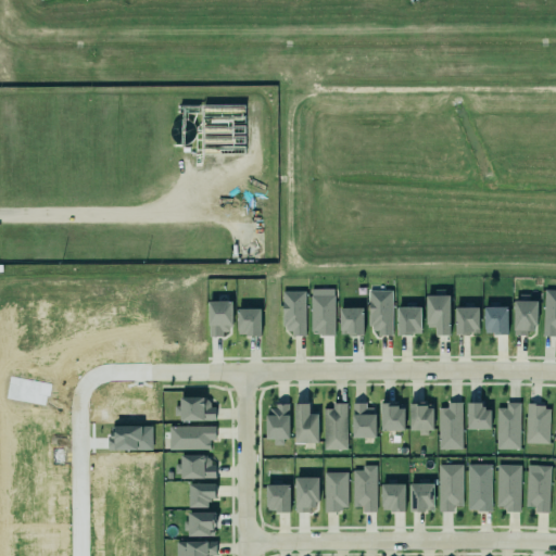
[(333,289),(311,289),(312,336),(335,335),(333,289)]
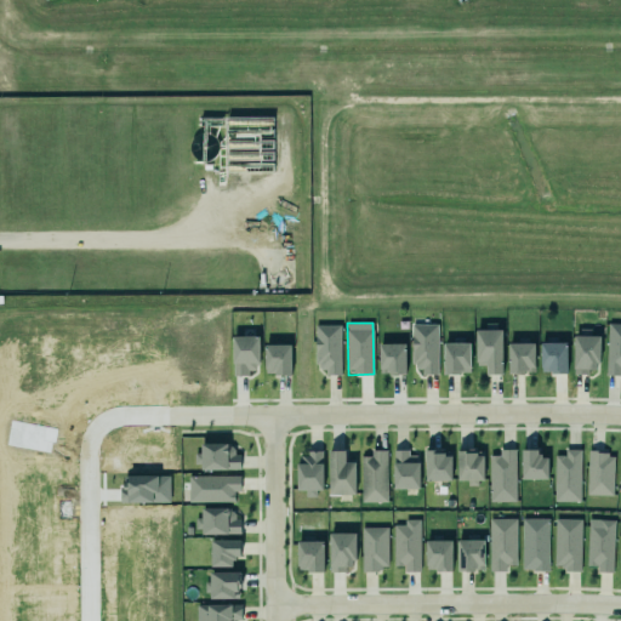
[(607,323),(620,323),(620,369),(620,368),(619,368),(619,375),(616,375),(603,374),(607,323)]
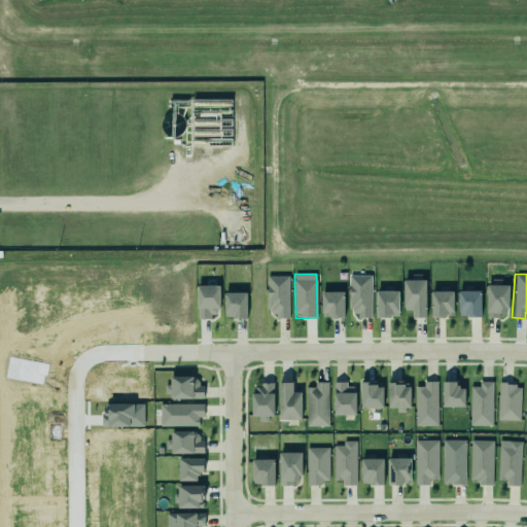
[(371,318),(372,276),(349,275),(348,311),(358,311),(358,318),(371,318)]
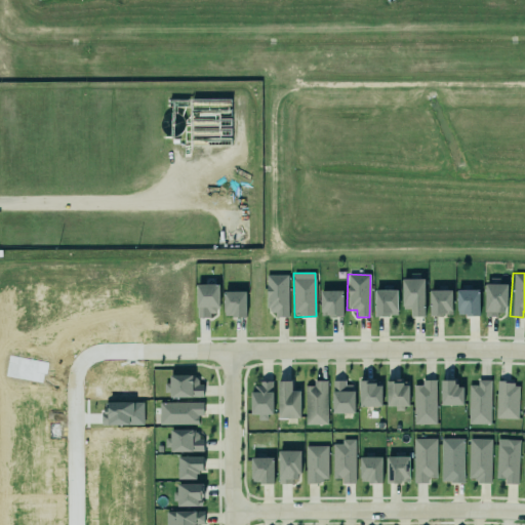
[(288,275),(266,275),(266,311),(275,311),(275,317),(288,317),(288,275)]
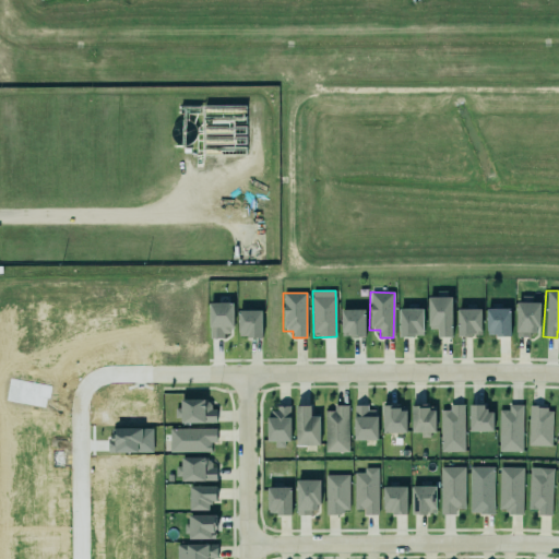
[(428,297),(428,330),(437,329),(437,337),(452,337),(452,297),(428,297)]
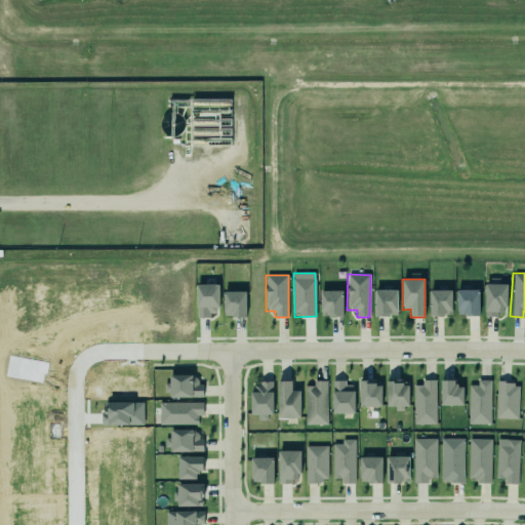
[(483,283),(506,283),(506,306),(502,306),(502,311),(495,311),(495,316),(483,315),(483,283)]
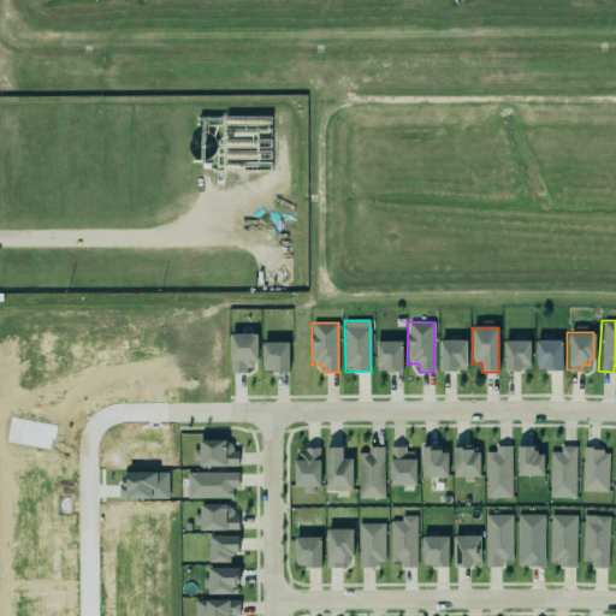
[(255,335),(230,335),(231,371),(256,371),(255,335)]
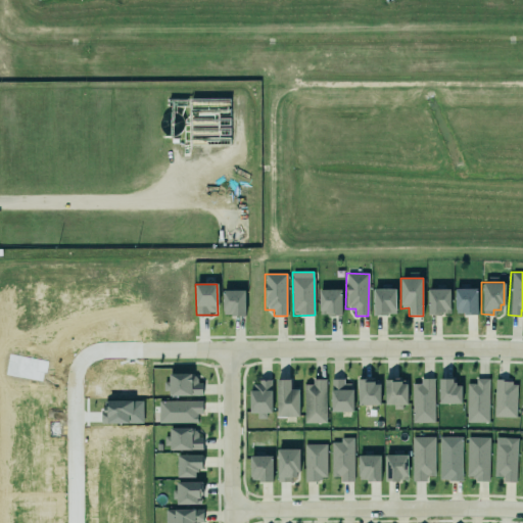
[(456,284),(455,311),(476,312),(477,285),(456,284)]
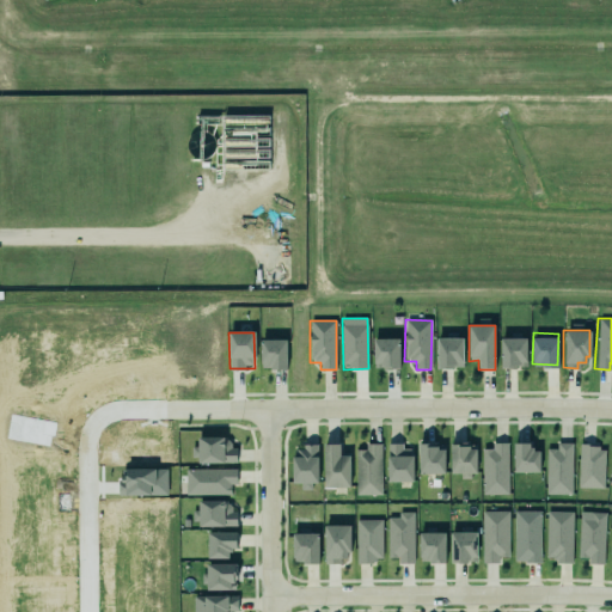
[(374,335),(374,365),(401,365),(401,335),(374,335)]
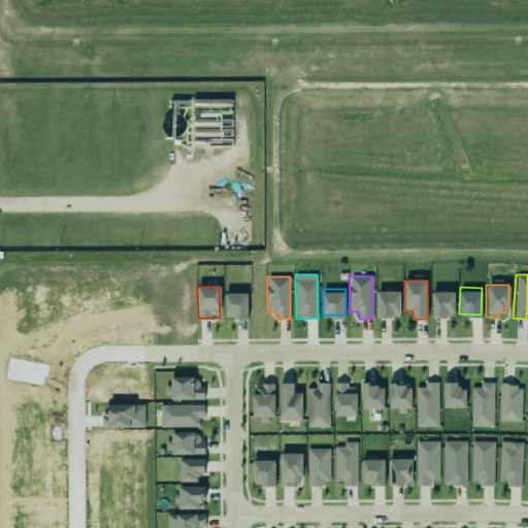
[(374,291),(375,318),(390,318),(390,316),(397,316),(397,312),(397,291),(374,291)]
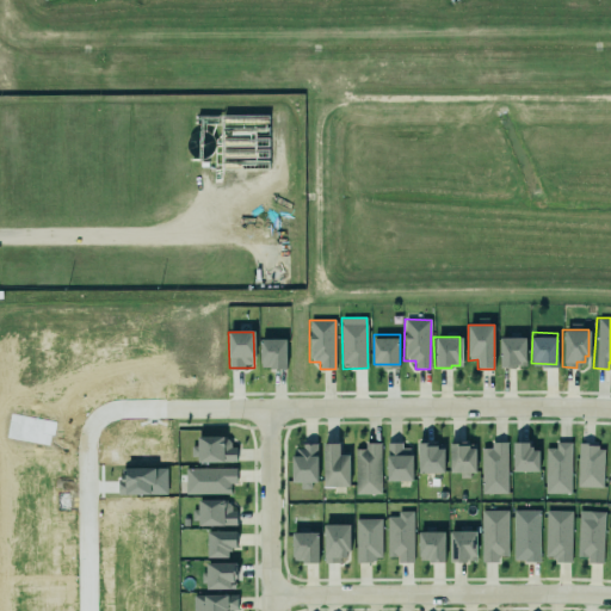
[(258,338),(284,338),(284,369),(267,369),(267,366),(259,366),(258,338)]
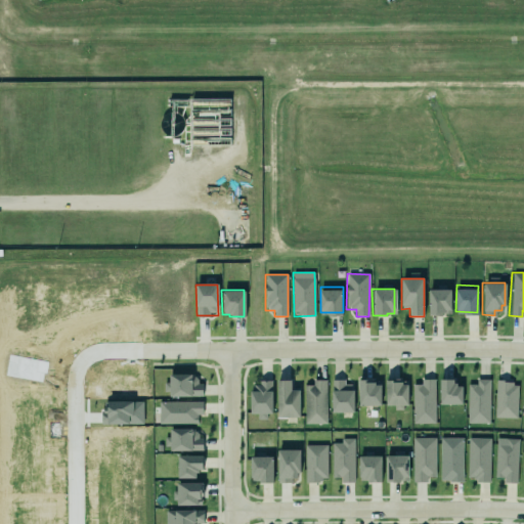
[(450,290),(429,290),(429,315),(450,315),(450,290)]
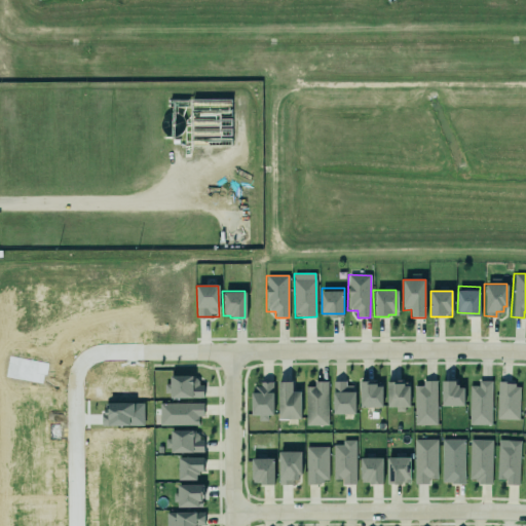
[(203,398),(203,385),(196,384),(196,376),(171,376),(171,384),(164,384),(164,397),(203,398)]
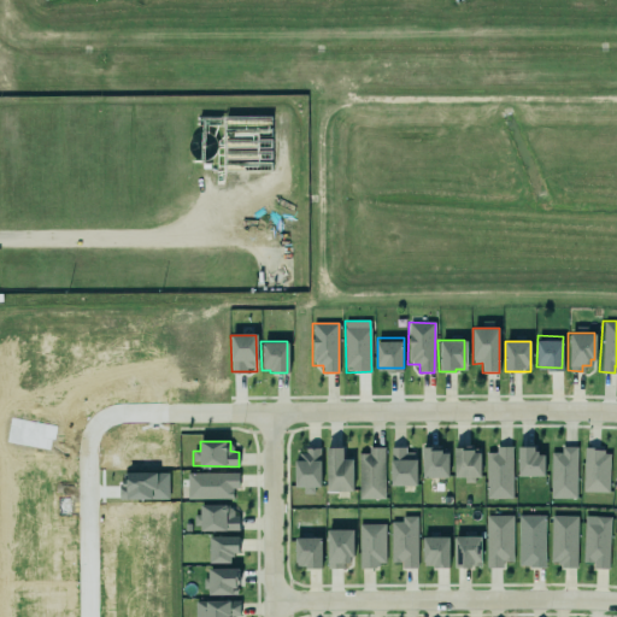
[(357,451),(366,451),(366,444),(376,444),(381,445),(382,495),(358,497),(357,451)]
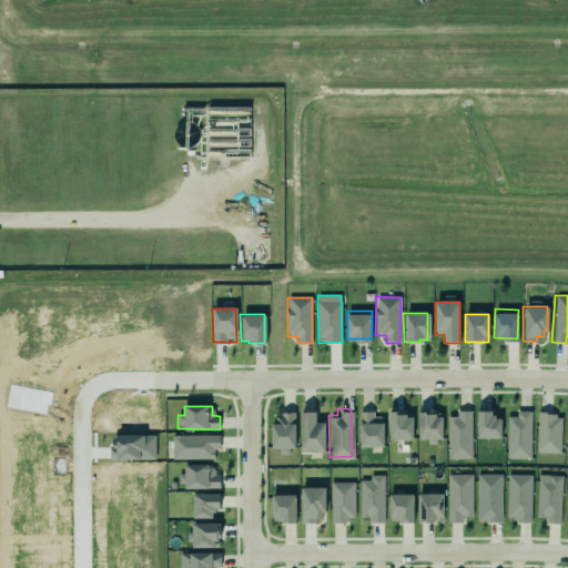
[(446,415),(447,457),(472,456),(469,408),(455,408),(455,415),(446,415)]
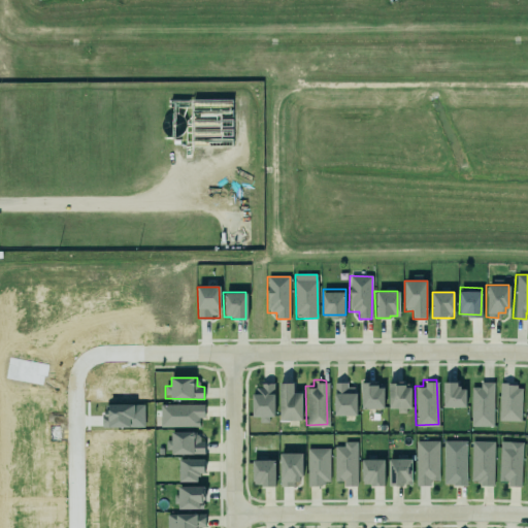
[(277,383),(277,420),(300,420),(299,393),(292,393),(292,382),(277,383)]
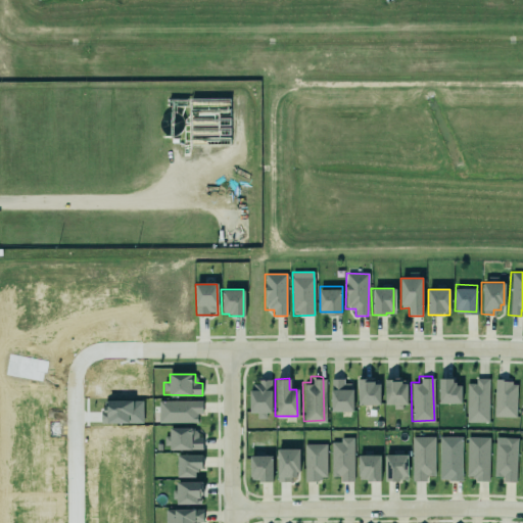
[(378,405),(357,405),(355,378),(370,378),(370,381),(373,381),(373,383),(378,383),(378,405)]
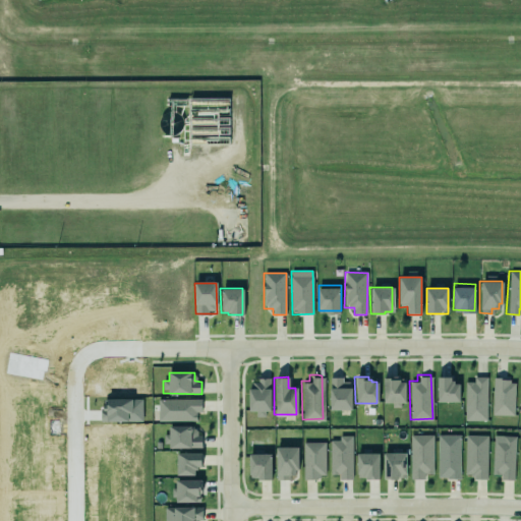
[(463,382),(463,420),(484,420),(485,377),(472,377),(472,383),(471,383),(471,382),(463,382)]
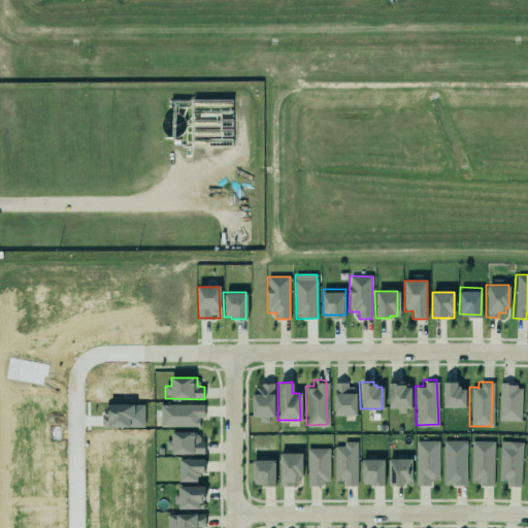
[(465,407),(465,389),(458,389),(458,383),(442,383),(443,407),(465,407)]
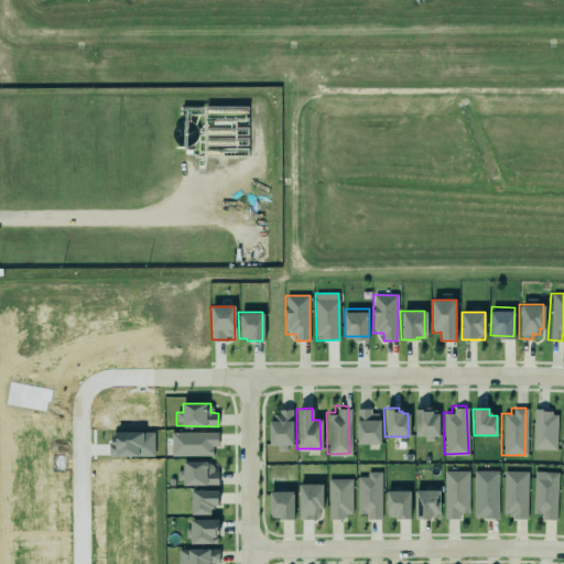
[(532,409),(531,448),(555,449),(557,413),(551,413),(551,409),(532,409)]
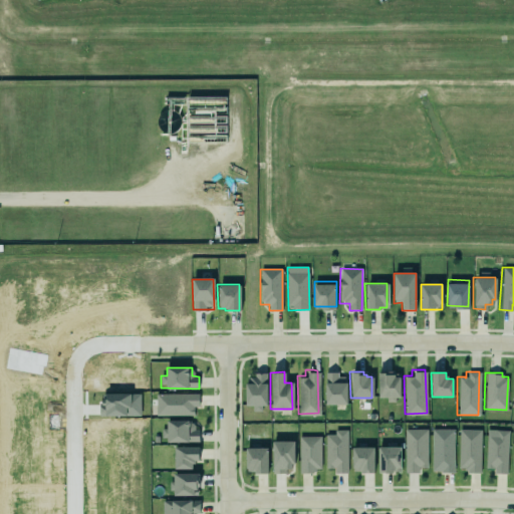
[(401,400),(400,373),(377,374),(378,400),(401,400)]
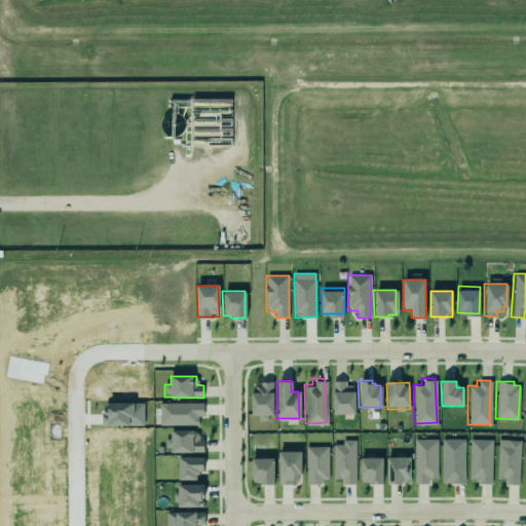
[(273,419),(273,383),(252,384),(252,416),(258,416),(258,419),(273,419)]
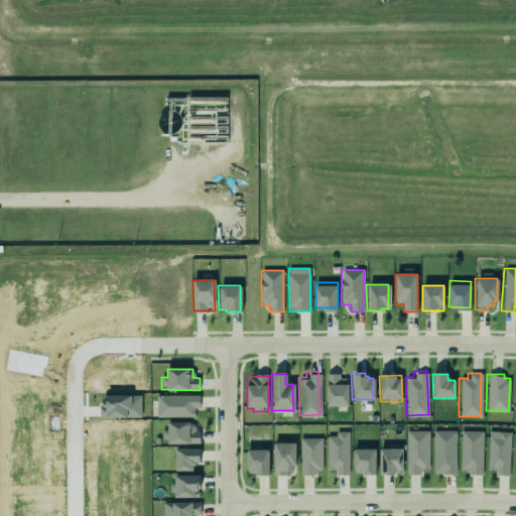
[(348,406),(348,376),(327,376),(327,406),(348,406)]
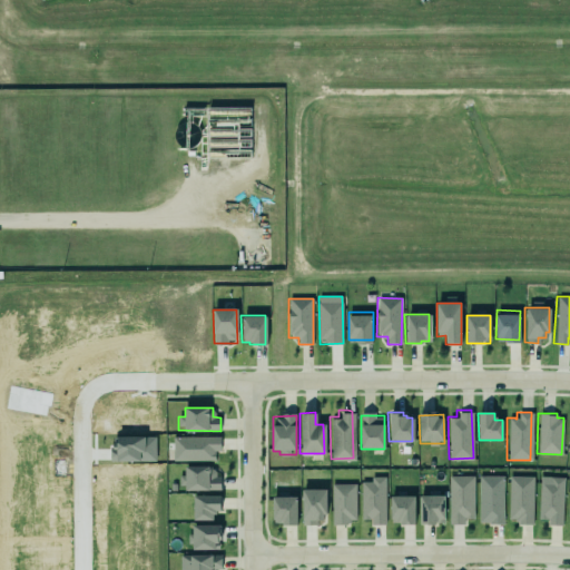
[(172,436),(172,460),(214,460),(214,450),(218,450),(218,438),(172,436)]
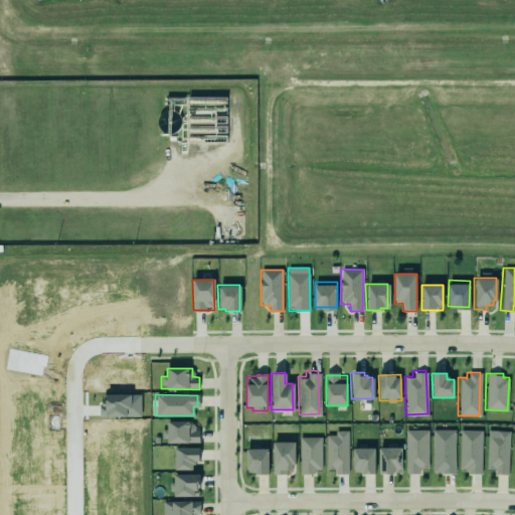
[(198,441),(167,441),(167,438),(160,438),(160,428),(166,428),(166,418),(190,418),(190,423),(194,423),(194,433),(197,433),(198,441)]
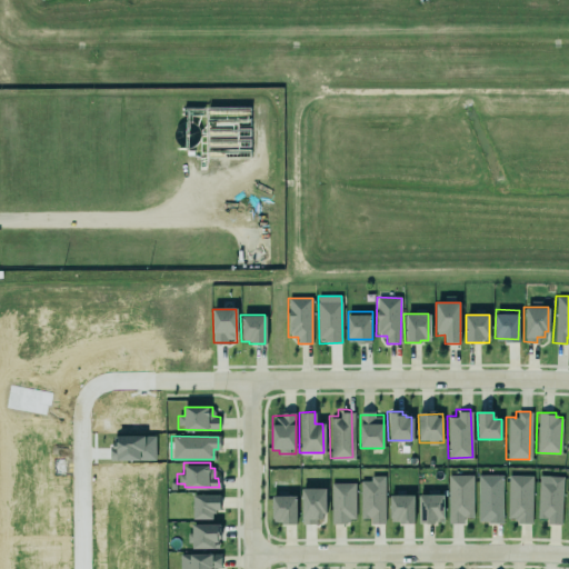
[(382,475),(383,522),(368,523),(368,518),(359,518),(359,480),(369,480),(369,475),(382,475)]
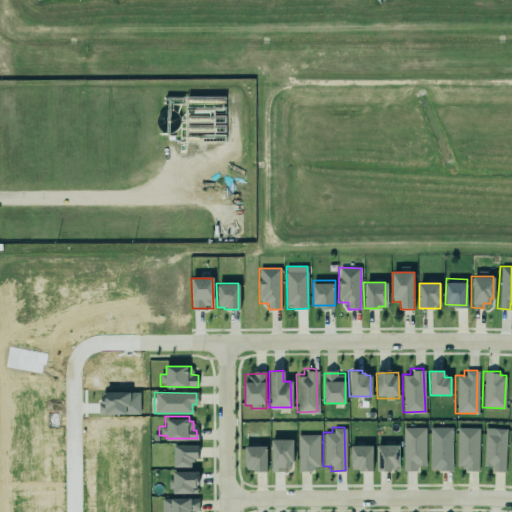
[(425,427),(403,428),(403,472),(417,471),(417,466),(426,466),(425,427)]
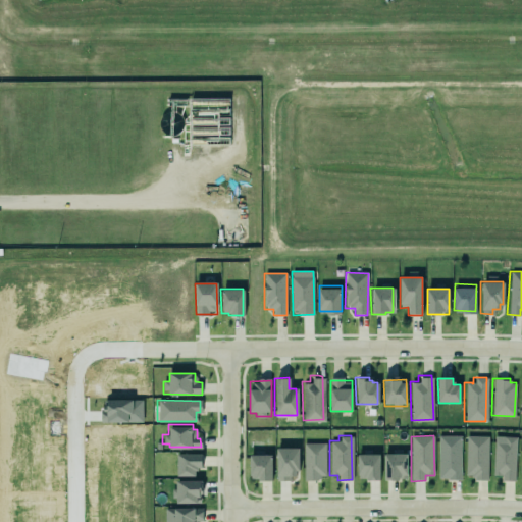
[(436,435),(459,435),(459,479),(446,479),(446,478),(436,478),(436,435)]
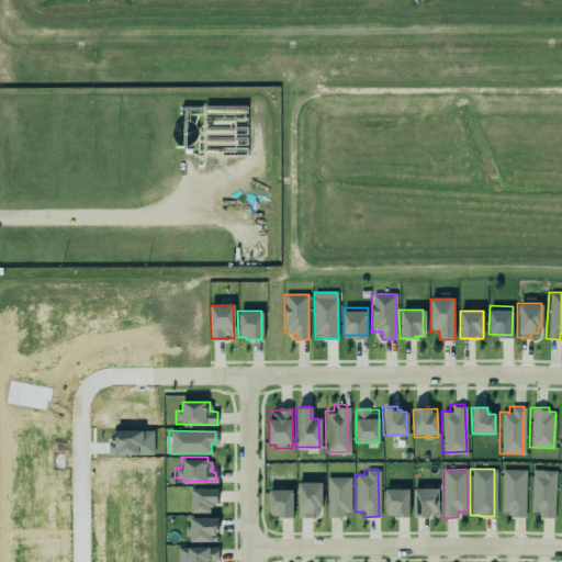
[(502,469),(501,509),(509,509),(509,515),(523,516),(524,469),(502,469)]
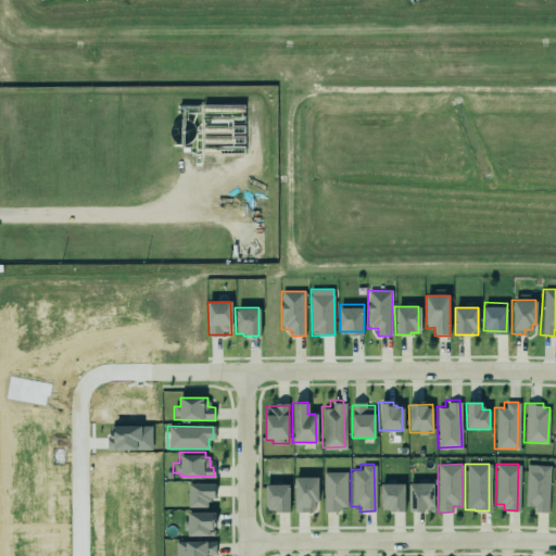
[(534,469),(534,465),(548,465),(546,512),(532,512),(532,506),(523,505),(525,469),(534,469)]
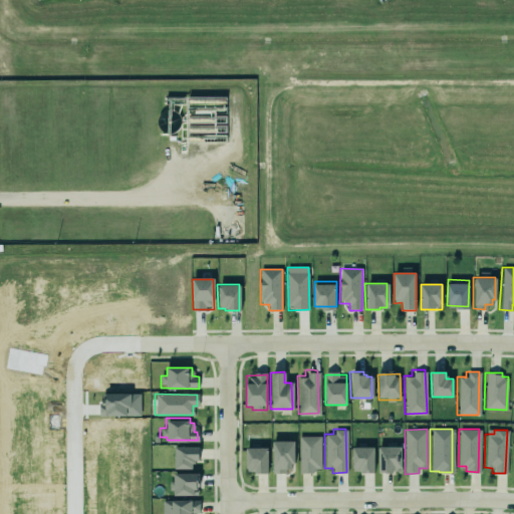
[(299,437),(299,472),(321,472),(320,436),(299,437)]
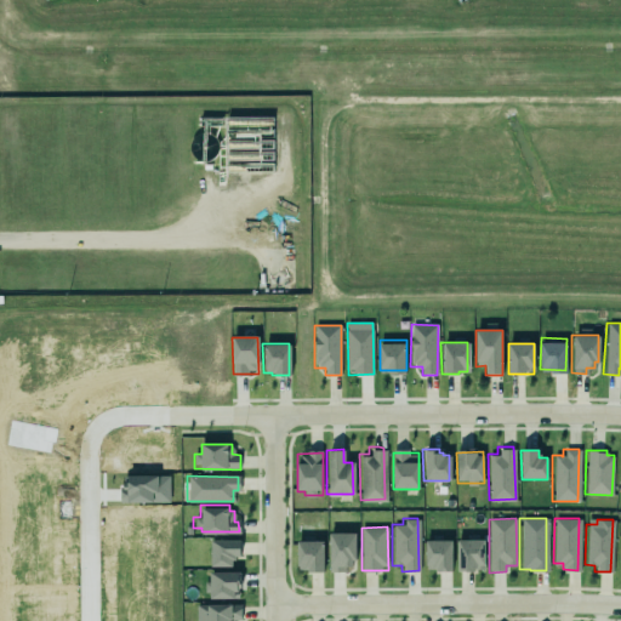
[(354,533),(329,534),(329,570),(355,570),(354,533)]
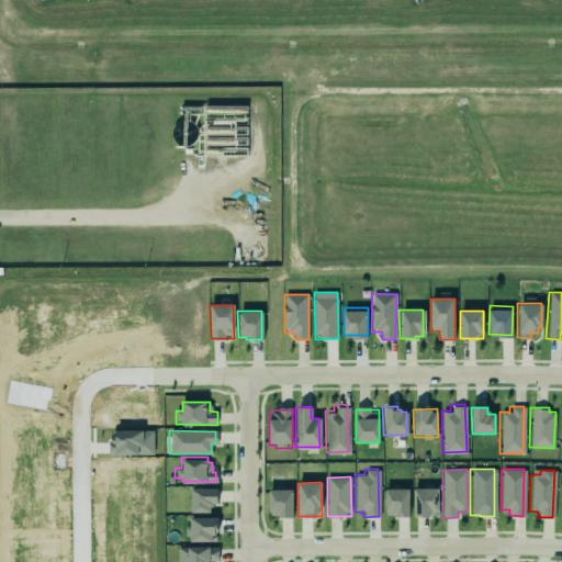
[(217,490),(191,489),(190,513),(210,513),(210,505),(217,505),(217,490)]
